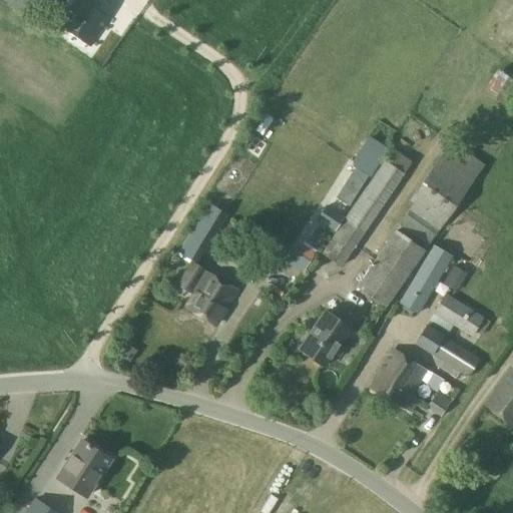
[(91,46),(118,5),(109,0),(74,0),(59,25),(91,46)]
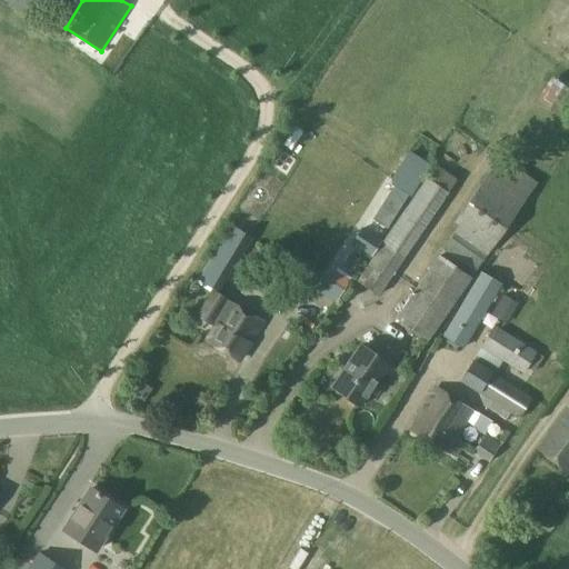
[(568,88),(551,77),(537,101),(559,115),(568,98),(568,88)]
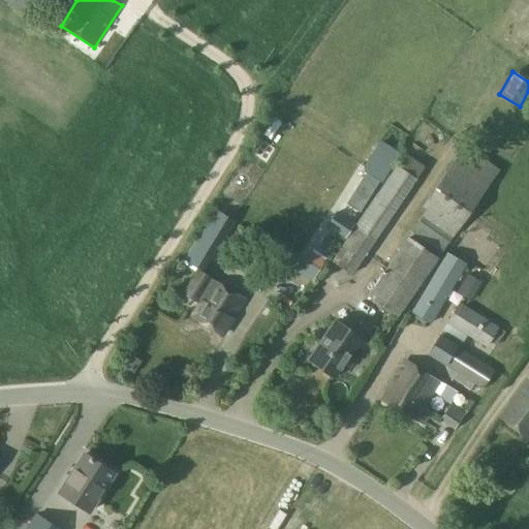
[(378,144),(364,167),(364,174),(380,184),(398,156),(378,144)]
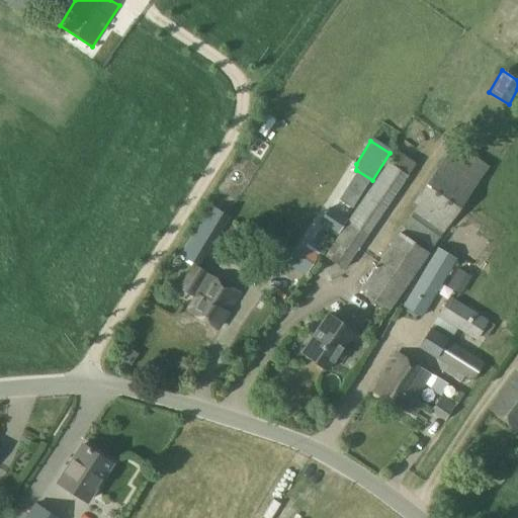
[(417,207),(358,292),(386,314),(488,168),(454,145),(413,203),(417,207)]
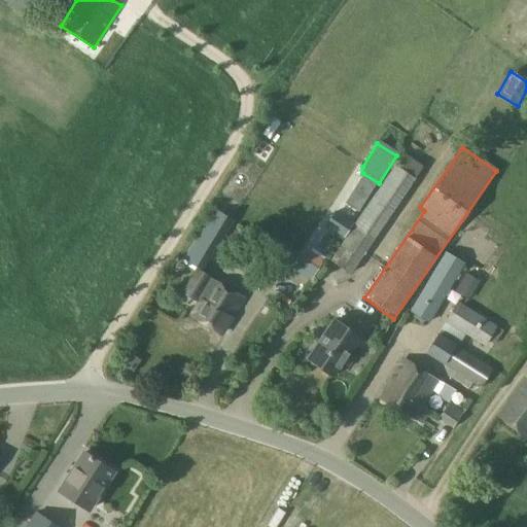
[(405,155),(330,261),(349,274),(422,168),(405,155)]
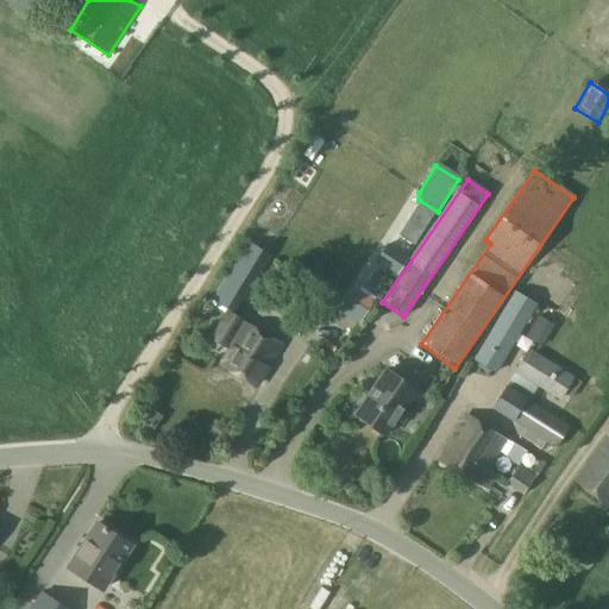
[(421,202),(401,234),(414,243),(435,211),(421,202)]
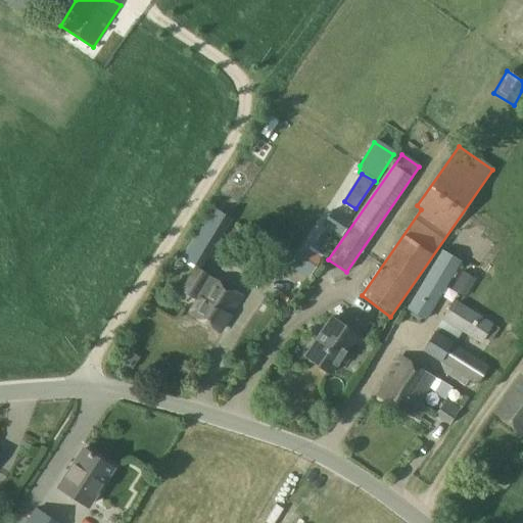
[(205,257),(230,218),(214,207),(182,257),(197,267),(203,256),(205,257)]
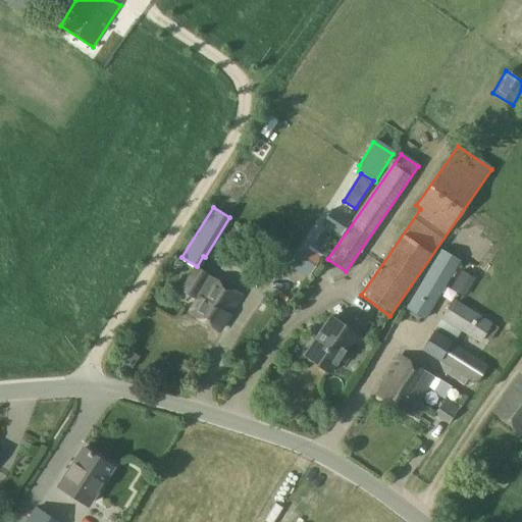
[(333,211),(325,223),(338,232),(348,220),(333,211)]
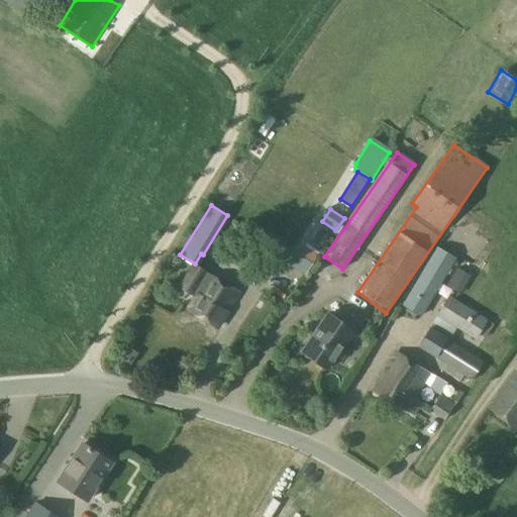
[(304,246),(291,267),(305,276),(318,256),(304,246)]
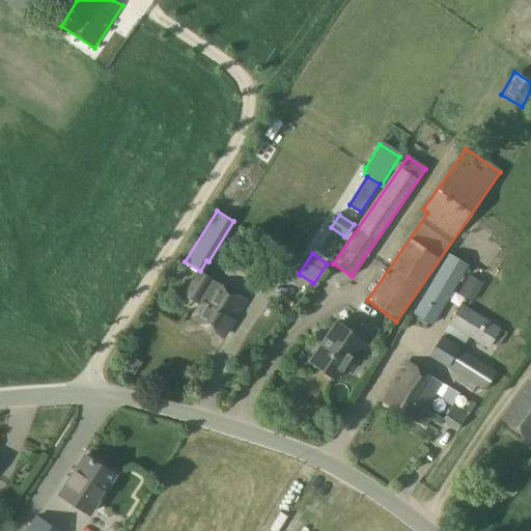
[(431,325),(468,266),(449,254),(414,313),(431,325)]
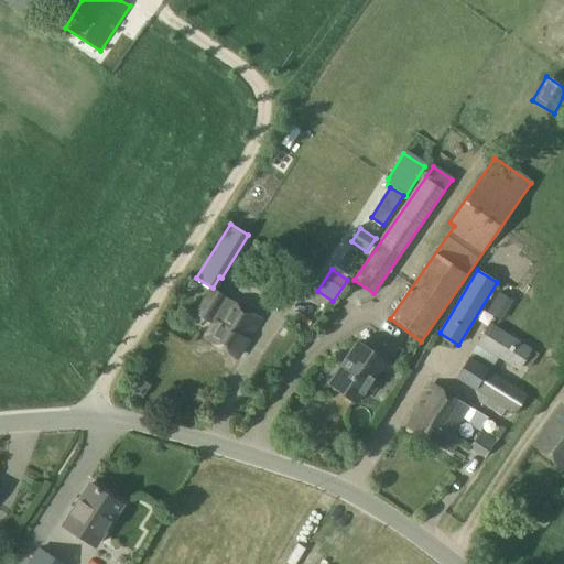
[(253,331),(260,321),(210,292),(197,314),(213,323),(205,337),(212,342),(238,356),(247,342),(241,339),(248,327),(253,331)]
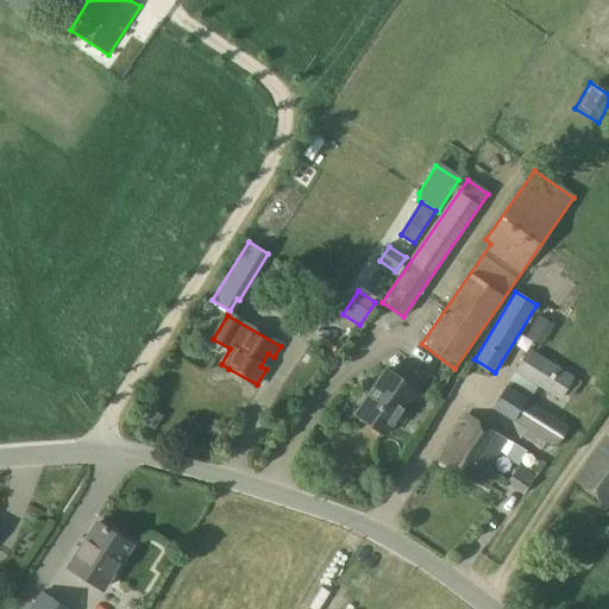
[(539,315),(529,331),(545,341),(556,326),(539,315)]
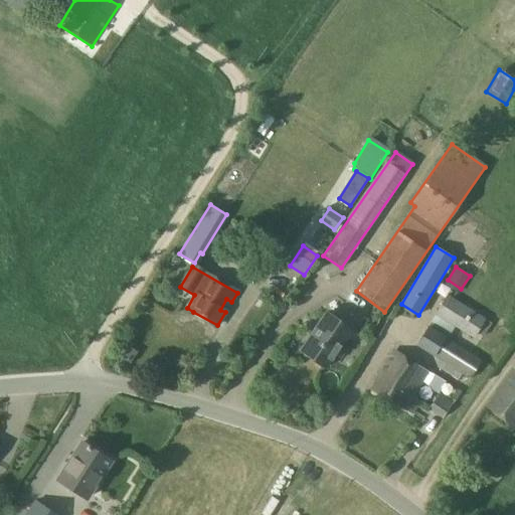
[(477,340),(488,322),(452,299),(441,317),(477,340)]
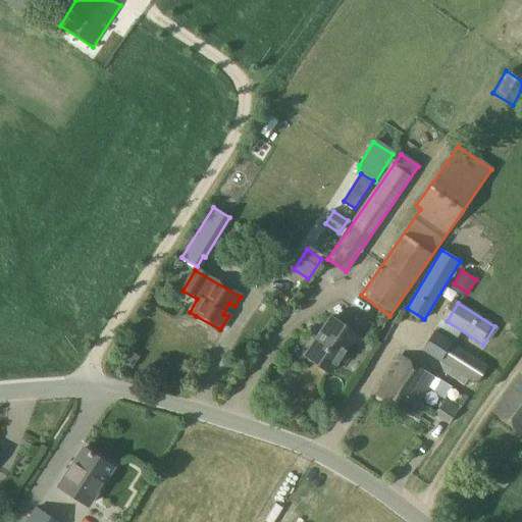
[(345,363),(361,338),(330,318),(304,356),(329,373),(338,360),(345,363)]
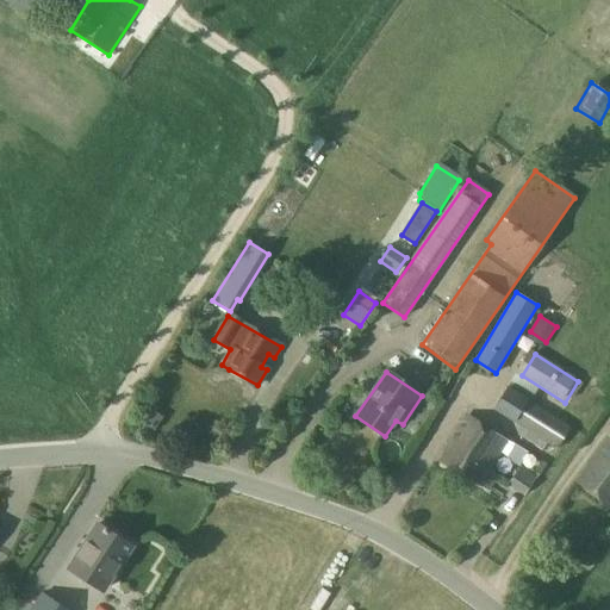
[(555,448),(567,429),(509,393),(497,414),(555,448)]
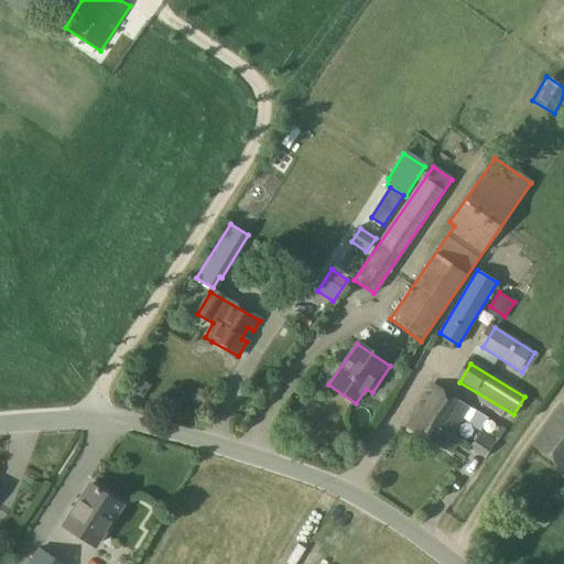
[(139,377),(130,389),(141,397),(150,386),(139,377)]
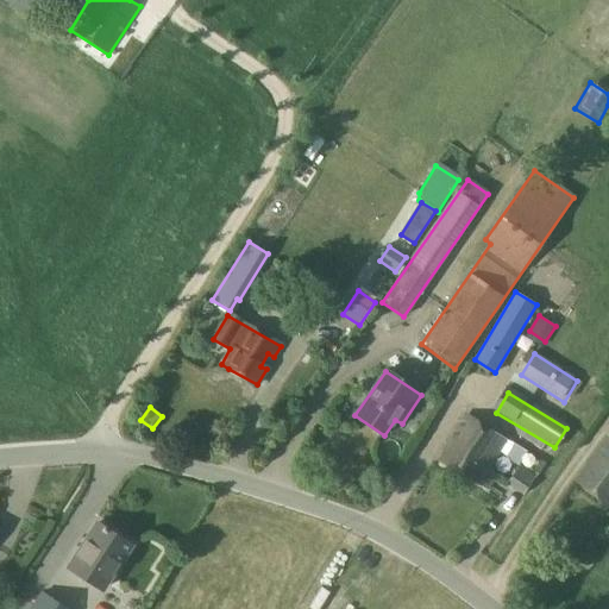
[(487,489),(496,475),(489,470),(507,440),(465,414),(438,460),(487,489)]
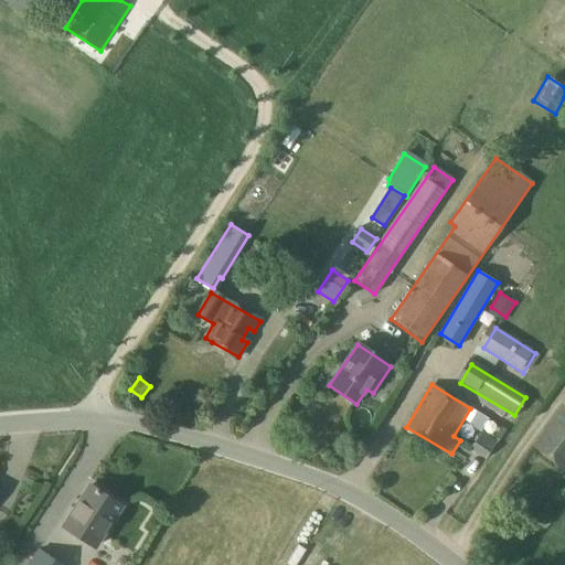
[(564,406),(563,406),(533,446),(563,468),(564,465),(564,406)]
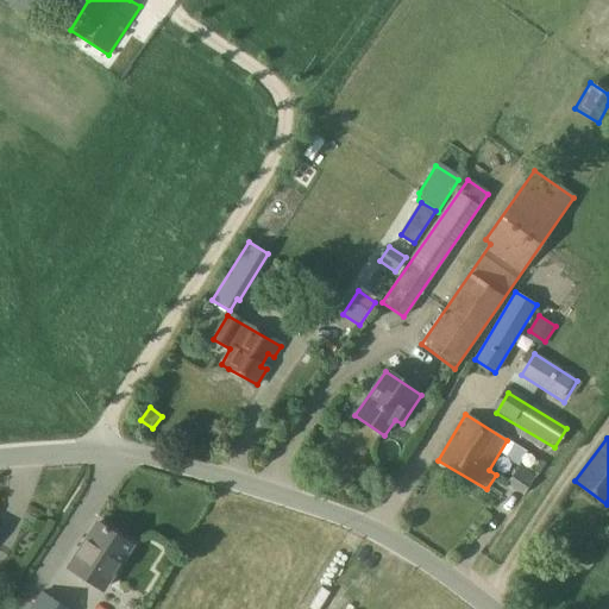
[(521,494),(533,478),(520,469),(508,484),(521,494)]
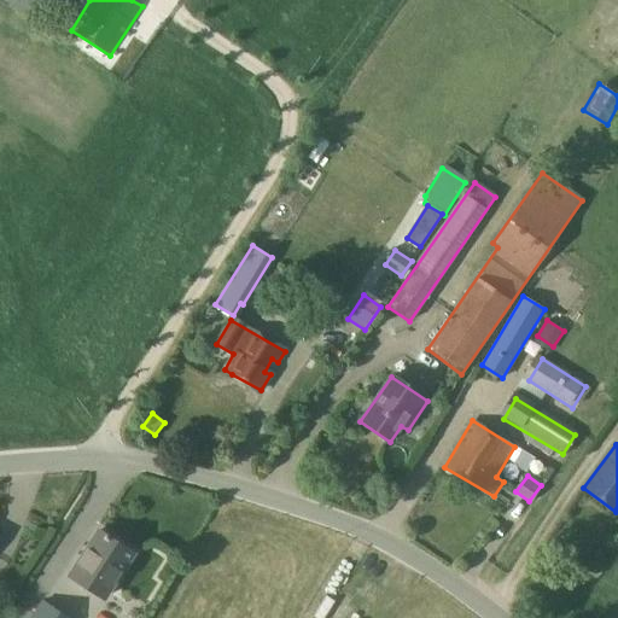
[(104,599),(133,554),(98,531),(69,575),(104,599)]
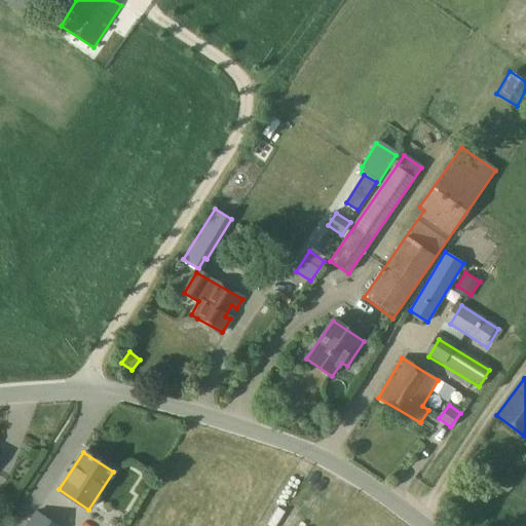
[(270,525),(276,513),(268,510),(260,525),(270,525)]
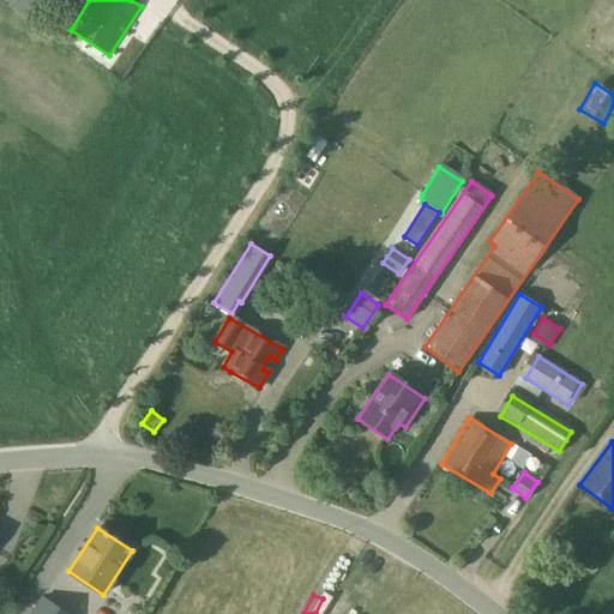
[(67,613),(44,597),(34,613),(67,613)]
